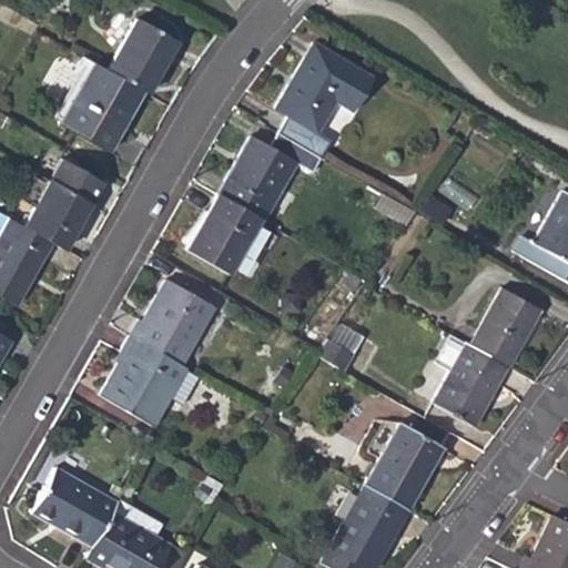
[(135,19),(108,70),(142,90),(146,92),(175,40),(135,19)]
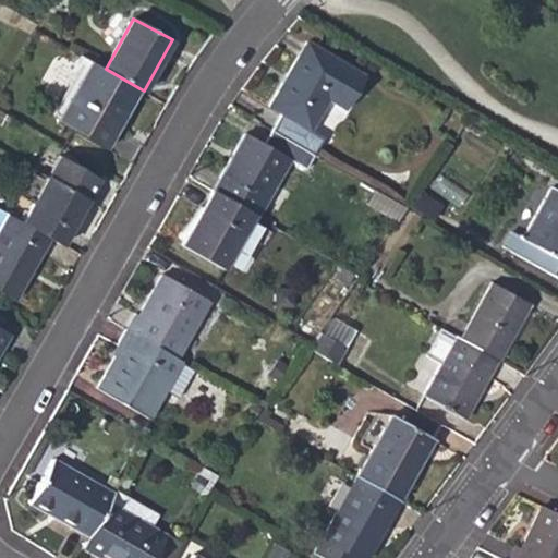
[(281,114),(273,131),(314,155),(323,140),(308,131),(328,98),(344,108),(364,73),(308,43),(268,107),(281,114)]
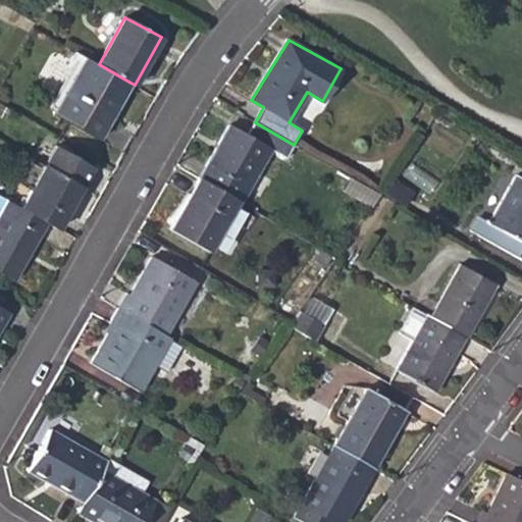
[(99,138),(131,83),(99,64),(75,51),(71,58),(82,64),(54,113),(99,138)]
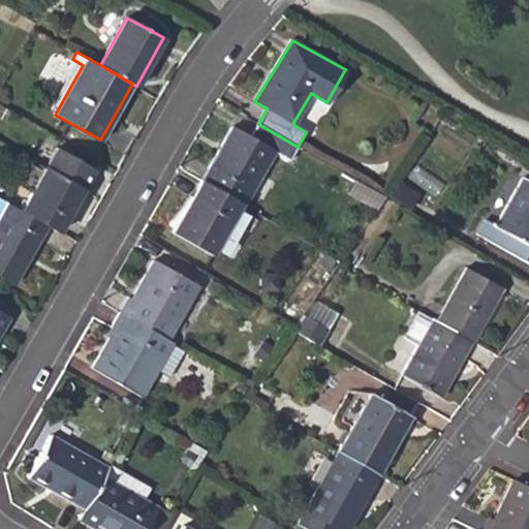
[(234,127),(203,181),(242,204),(244,205),(276,151),(290,159),(298,147),(258,124),(252,137),(234,127)]
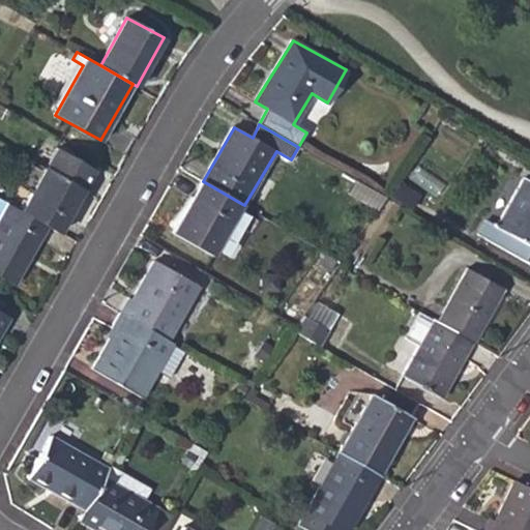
[(56,148),(21,211),(48,226),(59,232),(94,170),(56,148)]
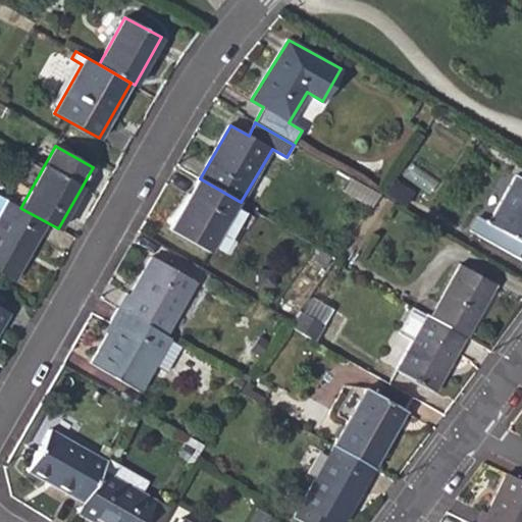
[(470,230),(521,260),(521,258),(521,179),(515,176),(487,223),(477,218),(470,230)]
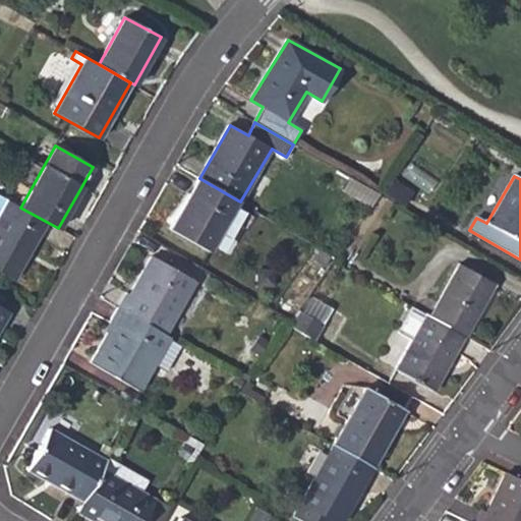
[(209,250),(238,200),(199,178),(170,228),(209,250)]
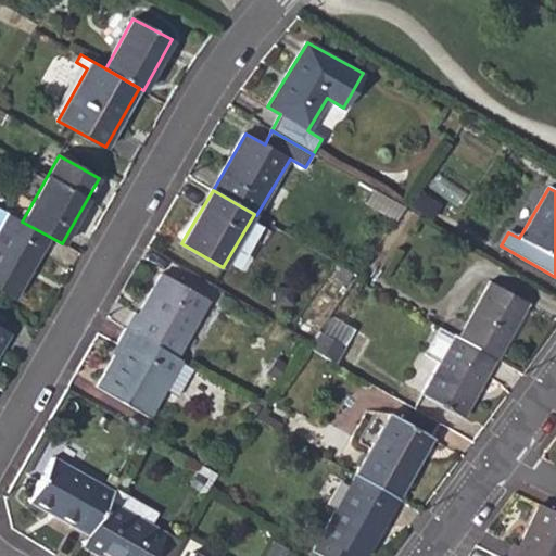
[(366,204),(395,220),(404,207),(374,190),(366,204)]
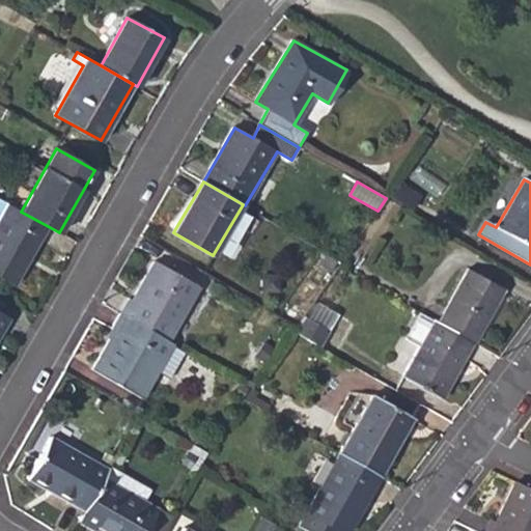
[(0,219),(8,204),(0,199),(0,219)]
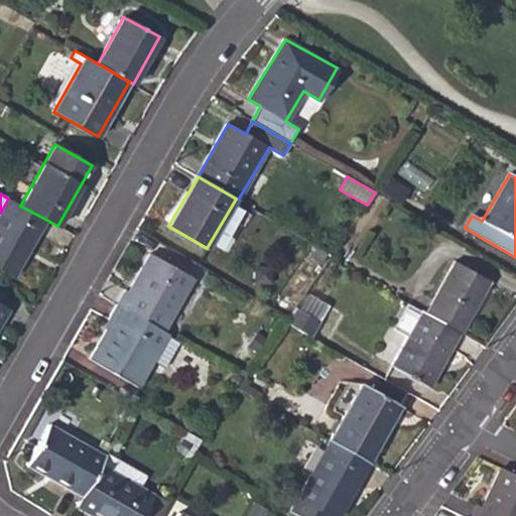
[(0,267),(14,275),(46,220),(20,206),(8,199),(0,213),(0,267)]
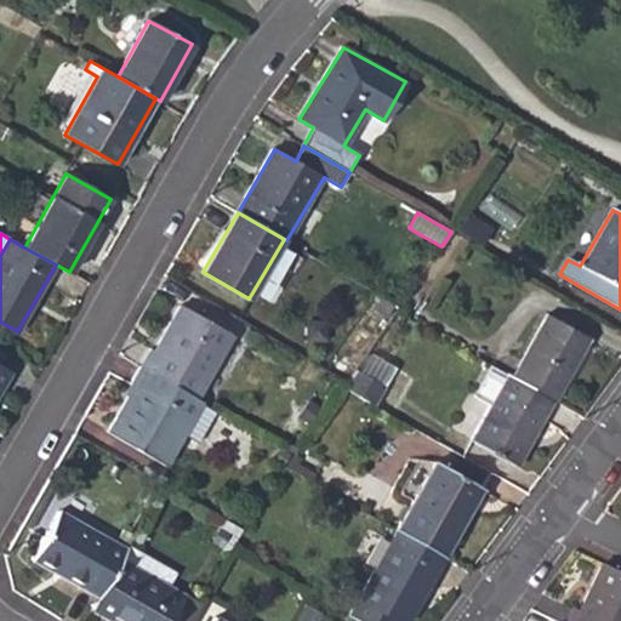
[(151,346),(140,365),(197,398),(233,334),(181,305),(155,349),(151,346)]
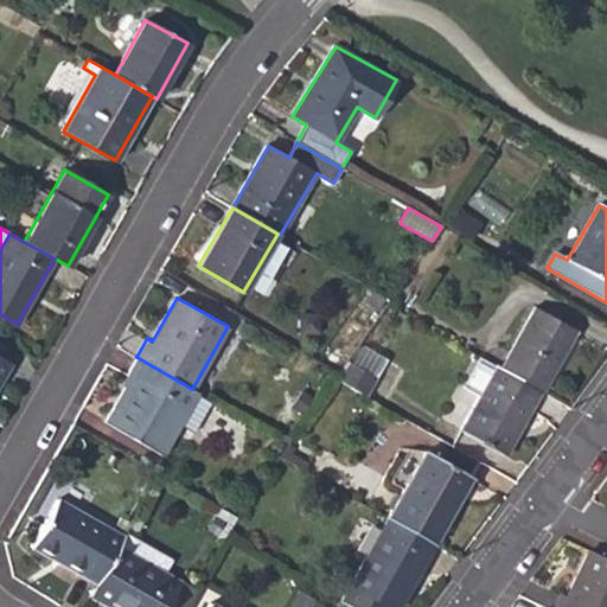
[(535,307),(502,368),(540,389),(574,330),(535,307)]
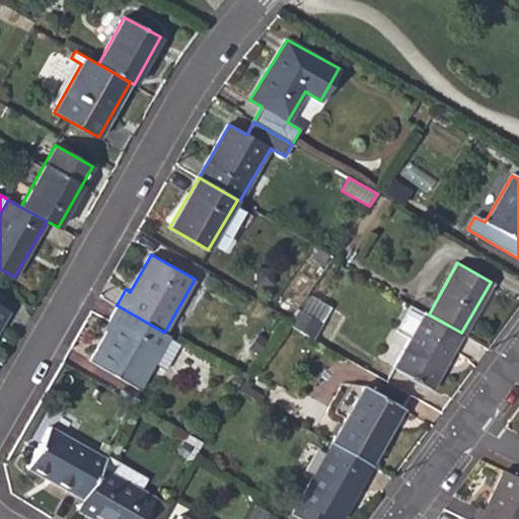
[(138,388),(154,362),(169,336),(164,332),(117,305),(108,320),(112,323),(90,361),(138,388)]
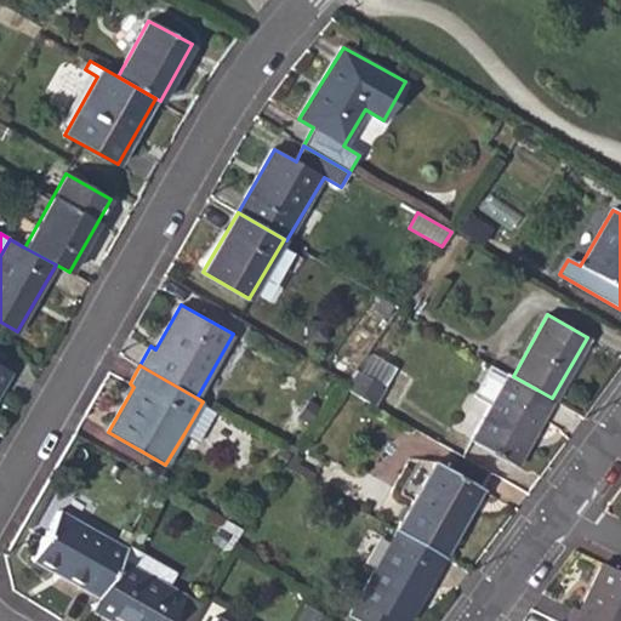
[(348,381),(343,387),(374,404),(385,385),(357,369),(348,381)]
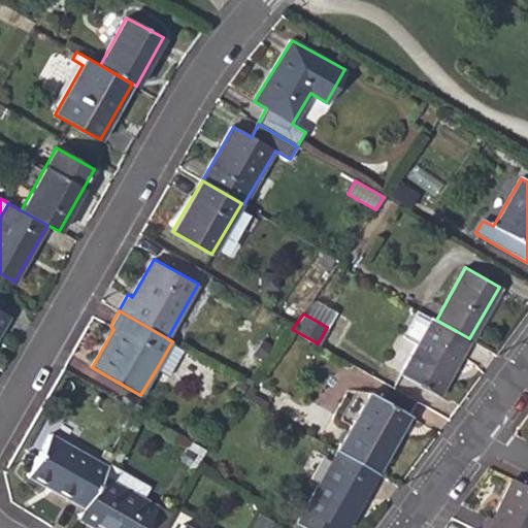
[(438,396),(469,338),(436,320),(431,317),(400,374),(438,396)]
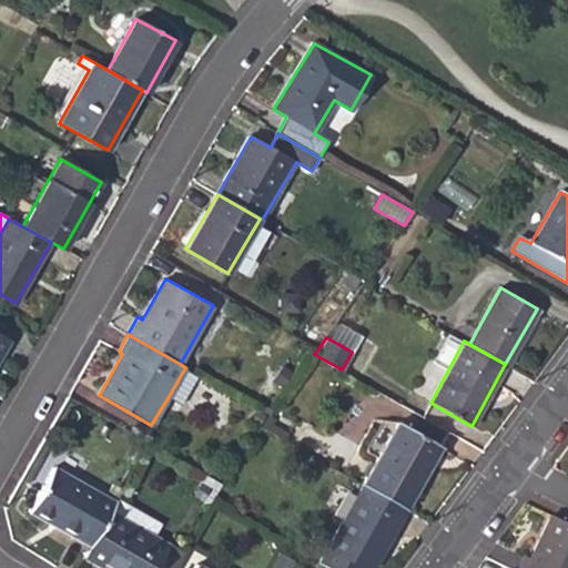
[(169,396),(184,403),(201,376),(185,367),(169,396)]
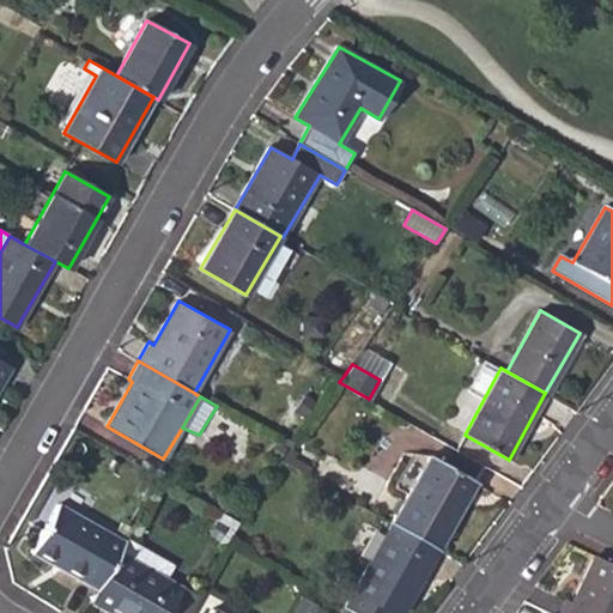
[(430,457),(392,522),(437,548),(474,483),(430,457)]
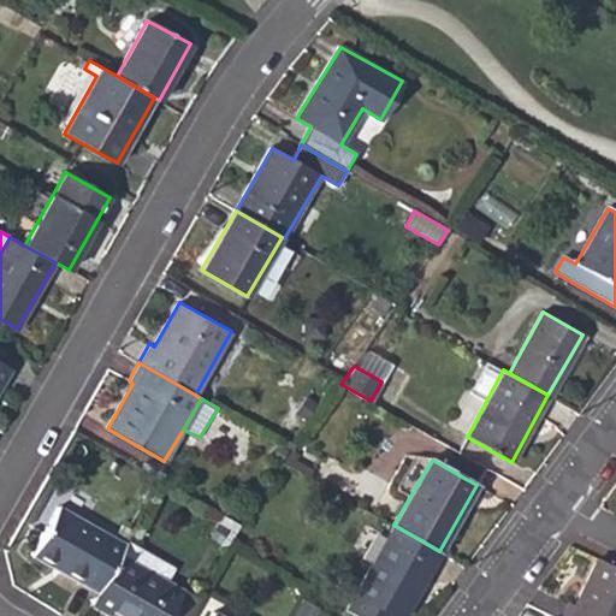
[(30,552),(99,592),(120,554),(125,545),(57,505),(30,552)]
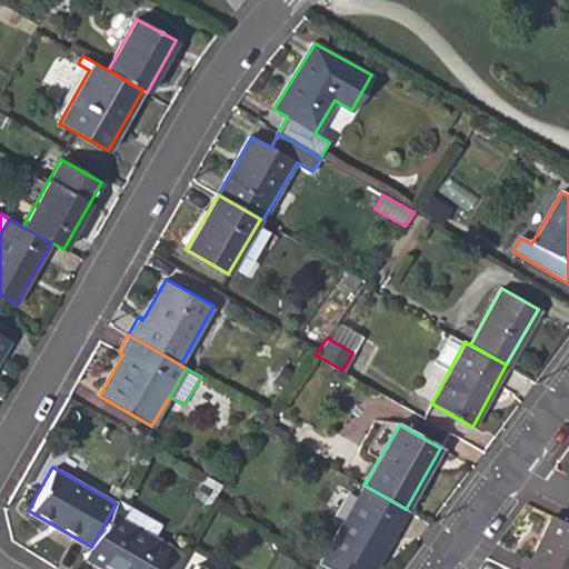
[(363,485),(319,561),(331,568),(371,568),(406,509),(363,485)]
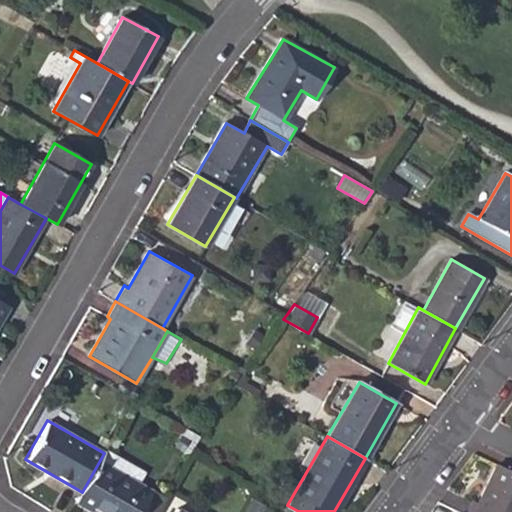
[(100,460),(137,482),(143,471),(107,448),(104,453),(100,460)]
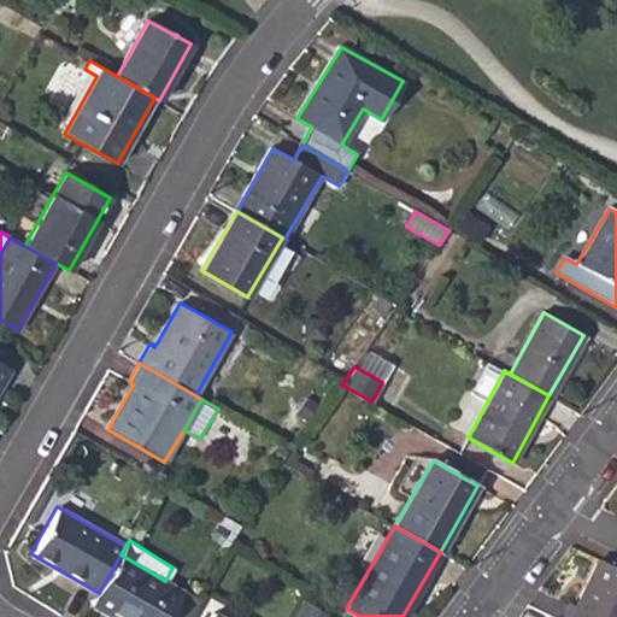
[(165,581),(121,554),(99,593),(92,606),(106,615),(111,609),(123,616),(165,616),(181,589),(165,581)]
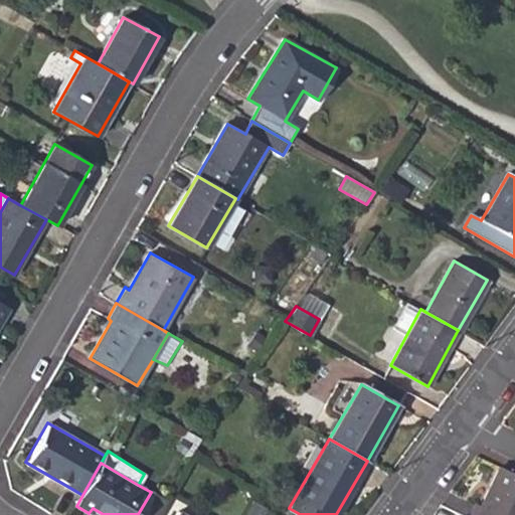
[(514,514),(514,475),(498,467),(478,507),(473,505),(469,514),(514,514)]
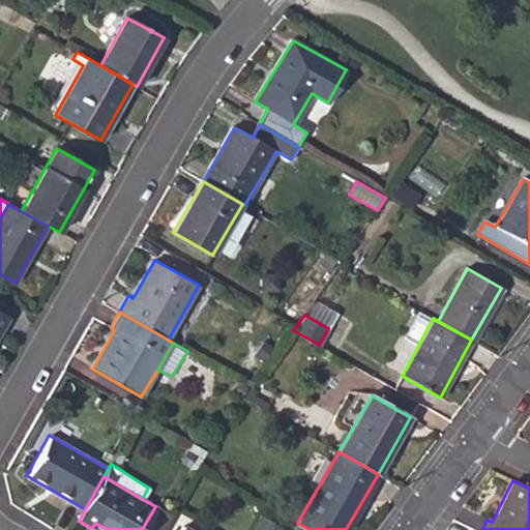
[(142,529),(163,529),(171,516),(155,506),(142,529)]
